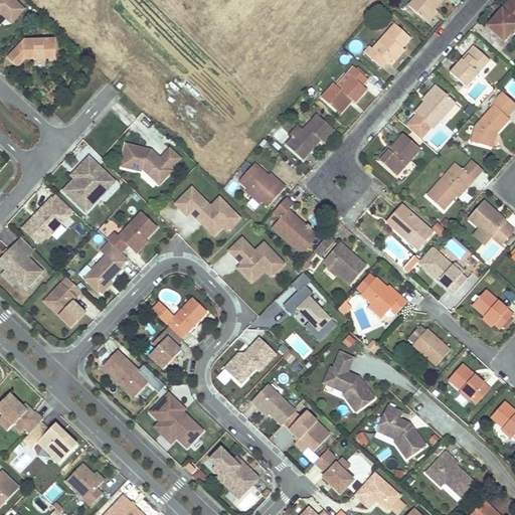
[(10,23),(23,9),(13,0),(0,0),(0,13),(10,23)]
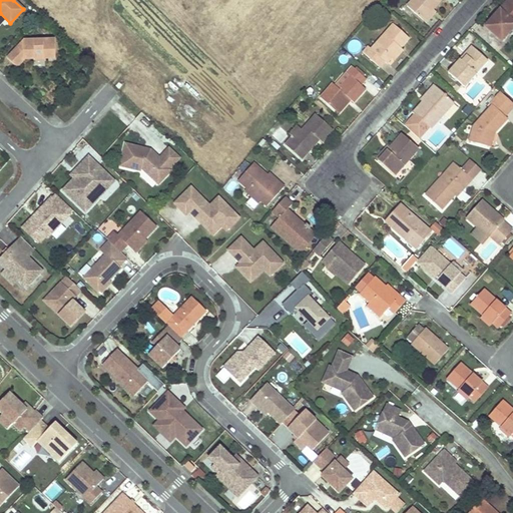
[(411,0),(407,6),(422,20),(432,8),(439,0),(411,0)]
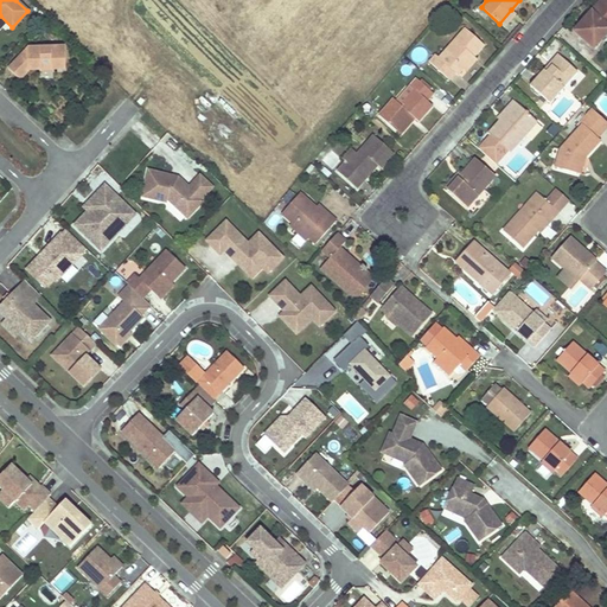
[(606,2),(604,0),(602,0),(596,6),(590,13),(593,16),(589,20),(587,18),(575,31),(594,48),(606,32),(606,2)]
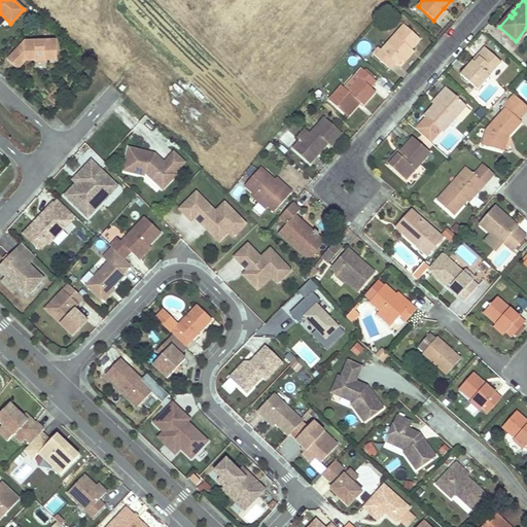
[(444,8),(433,21),(436,23),(447,11),(444,8)]
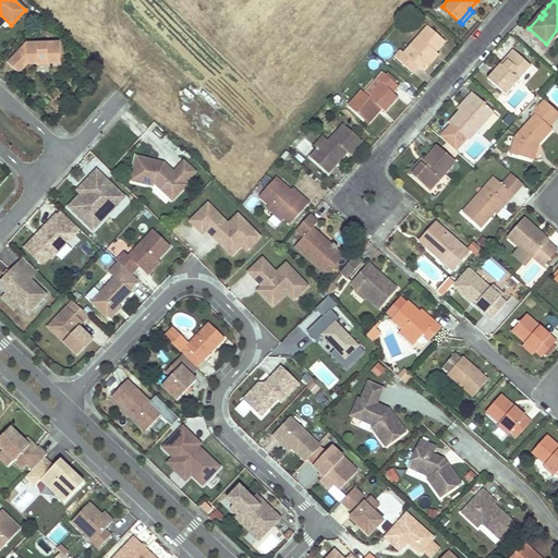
[(445,41),(427,25),(402,52),(400,50),(395,58),(413,74),(419,68),(421,70),(426,63),(424,61),(434,50),(436,52),(445,41)]
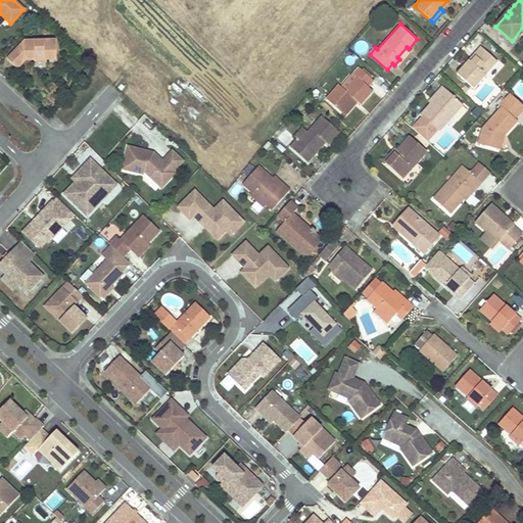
[(56,59),(56,39),(24,40),(24,46),(17,47),(6,58),(16,67),(25,59),(35,59),(34,50),(44,50),(45,59),(56,59)]
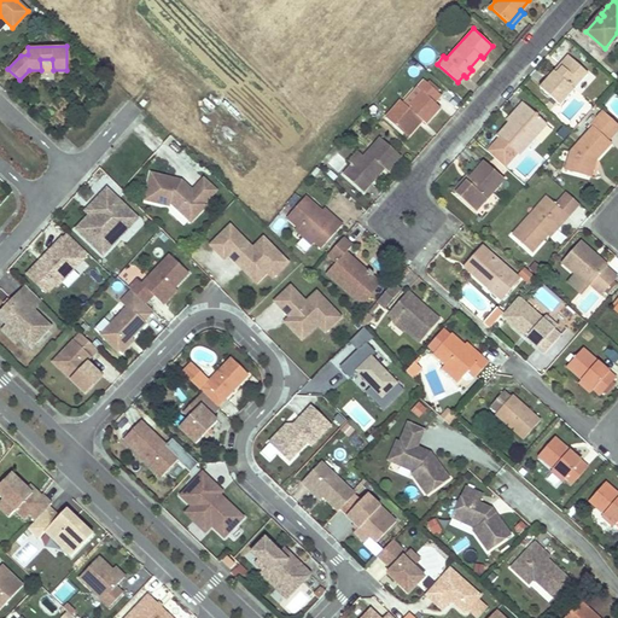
[(606,56),(595,46),(587,54),(599,64),(606,56)]
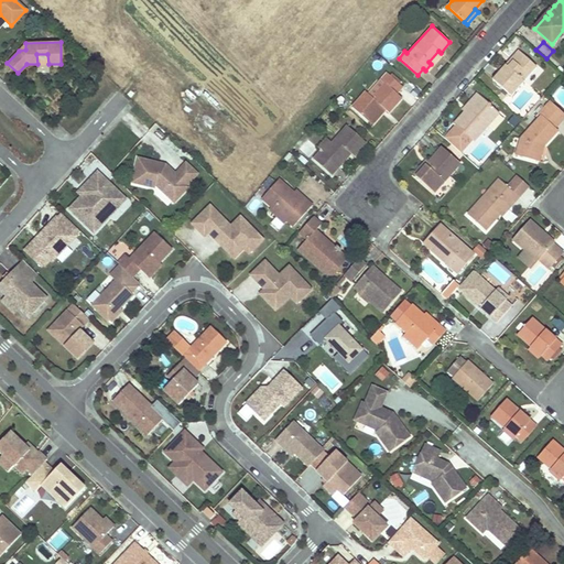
[(563,72),(563,51),(557,45),(553,51),(546,58),(563,74),(563,72)]
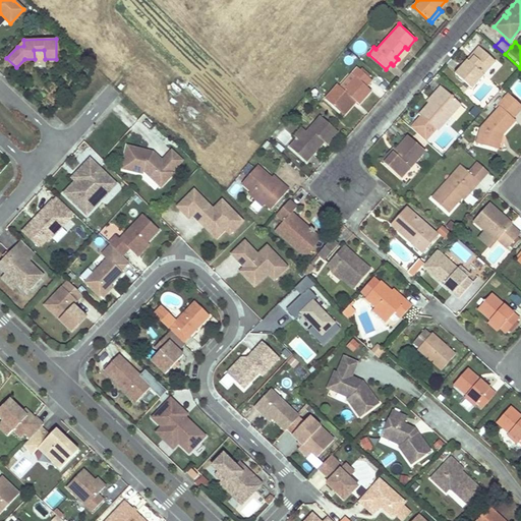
[(410,52),(407,49),(405,47),(396,57),(398,59),(401,61),(410,52)]
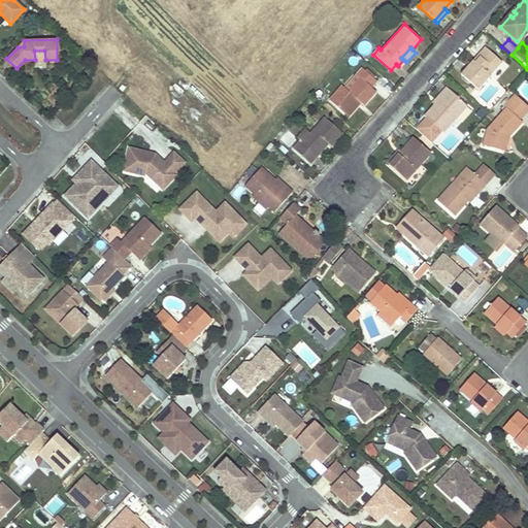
[(472,61),(460,74),(479,91),(502,64),(485,47),(477,55),(480,57),(474,63),(472,61)]
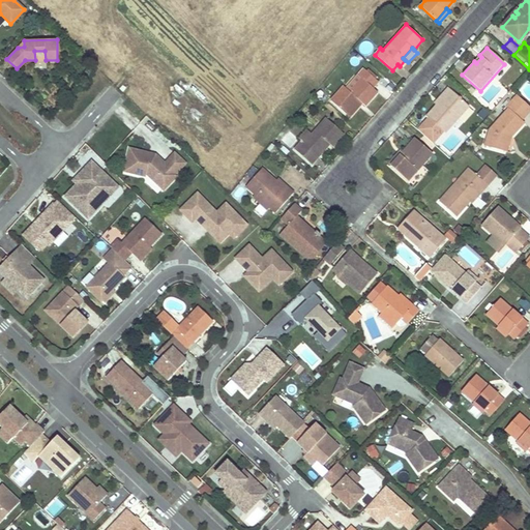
[(374,89),(377,85),(380,82),(364,69),(358,76),(362,79),(350,92),(344,86),(331,100),(346,114),(358,99),(362,104),(365,106),(378,92),(374,89)]
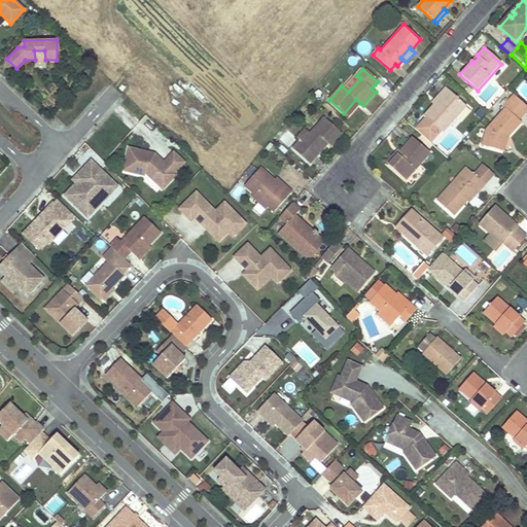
[(443,96),(434,105),(415,128),(433,144),(466,106),(446,86),(440,94),(443,96)]
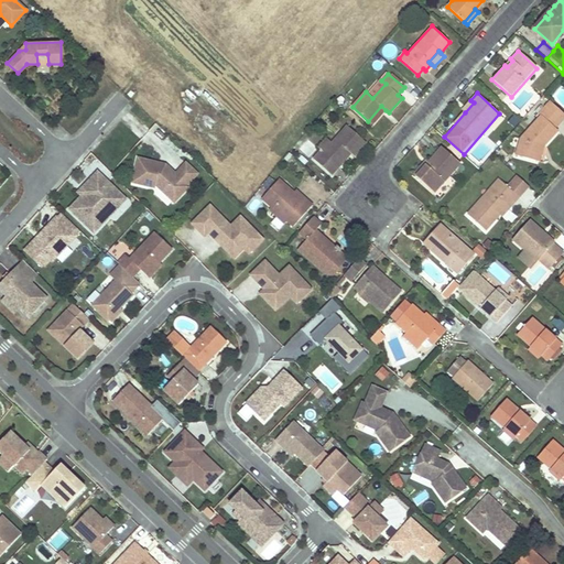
[(474,102),(470,100),(462,109),(465,112),(474,102)]
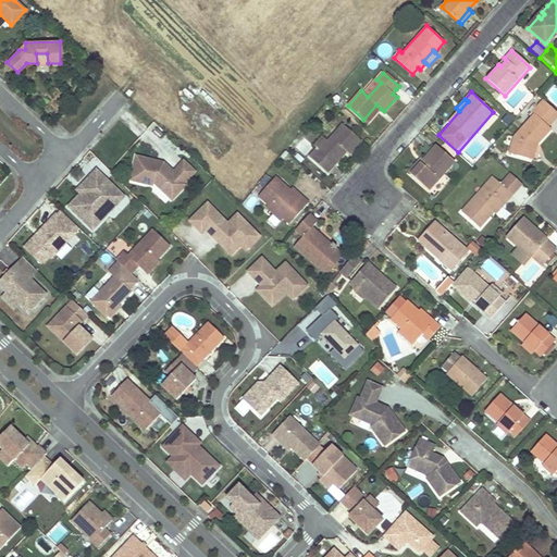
[(533,145),(535,143),(536,141),(539,144),(552,128),(548,126),(556,116),(556,111),(545,100),(533,112),(534,114),(515,137),(509,152),(529,159),(533,145)]
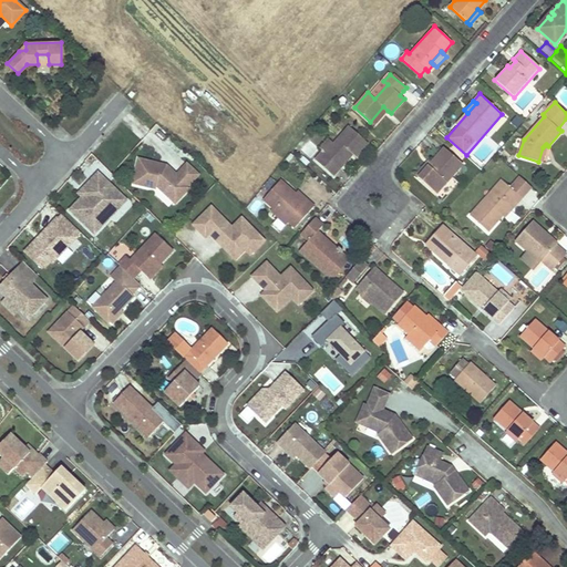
[(383,106),(370,122),(374,125),(388,111),(383,106)]
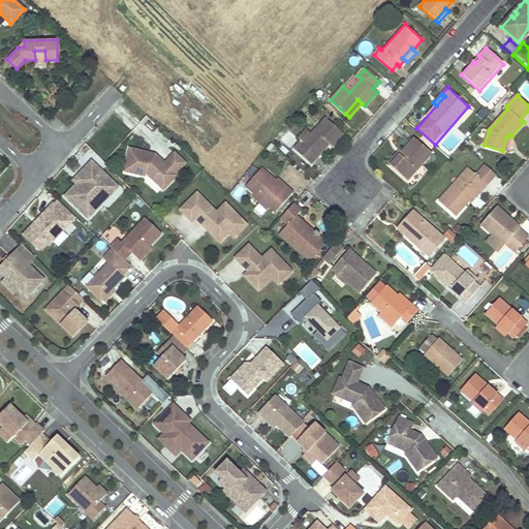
[(332,147),(337,141),(343,134),(325,119),(303,143),(301,141),(293,150),(311,165),(317,157),(316,155),(327,143),(329,145),(332,147)]
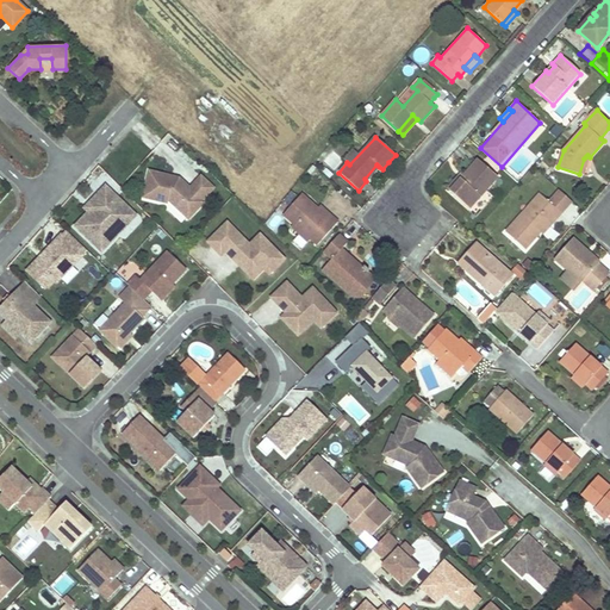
[(584,159),(579,174),(584,175),(590,157),(587,155),(586,156),(584,159)]
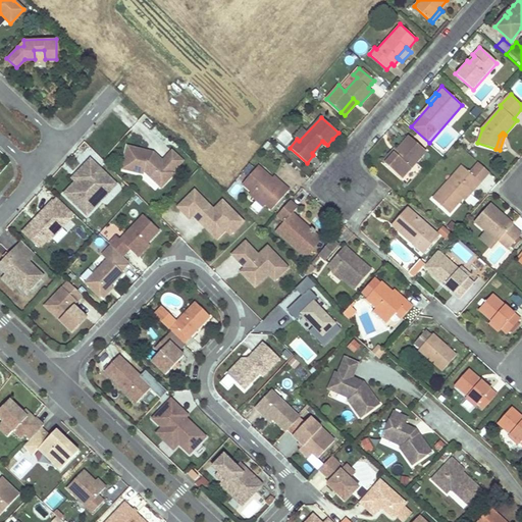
[(385,164),(394,171),(402,177),(426,151),(410,137),(398,150),(385,164)]
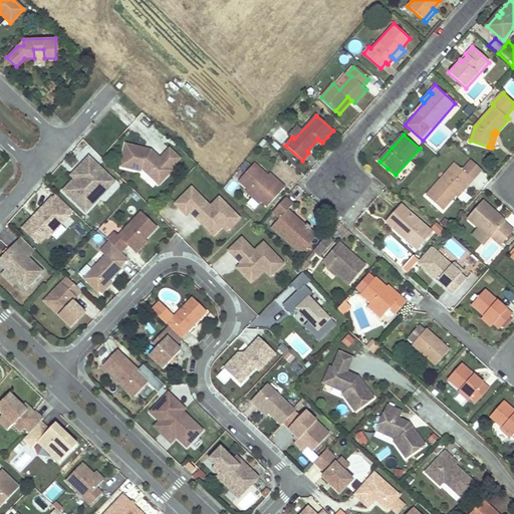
[(308,153),(319,141),(317,139),(307,151),(308,153)]
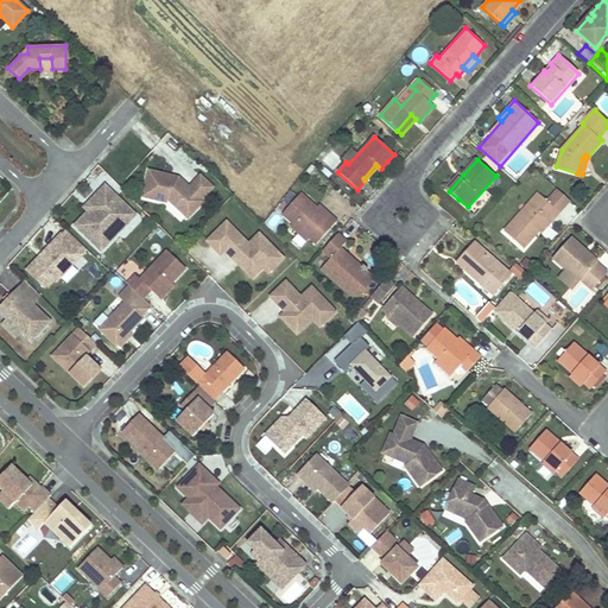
[(200,202),(213,188),(201,176),(189,188),(182,181),(177,179),(177,183),(172,182),(173,176),(149,170),(143,195),(166,202),(168,201),(182,213),(194,200),(196,202),(200,202)]
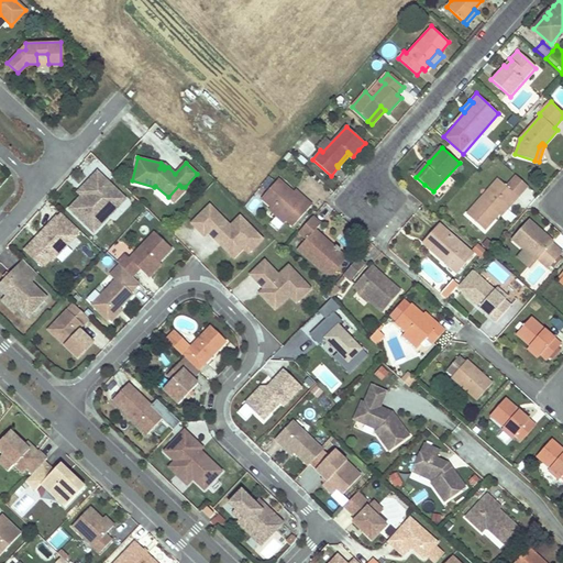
[(427,159),(414,174),(416,177),(429,162),(427,159)]
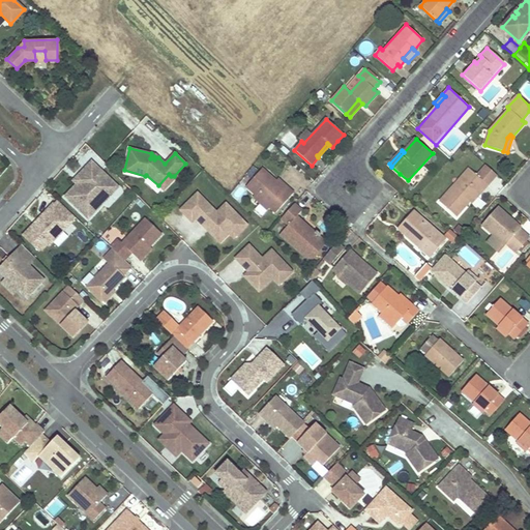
[(110,194),(102,186),(109,179),(90,160),(83,169),(87,172),(64,196),(87,217),(110,194)]
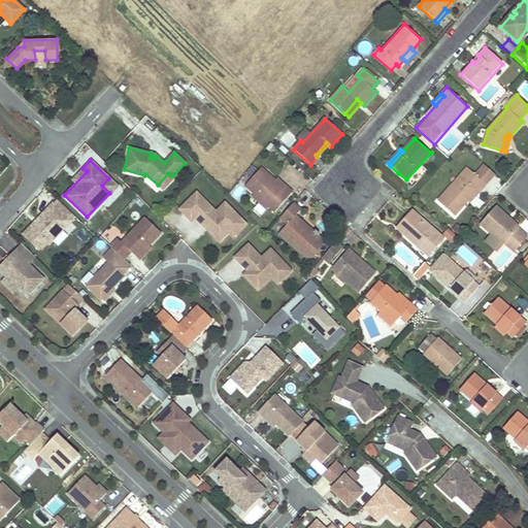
[(194,175),(199,169),(194,163),(188,169),(194,175)]
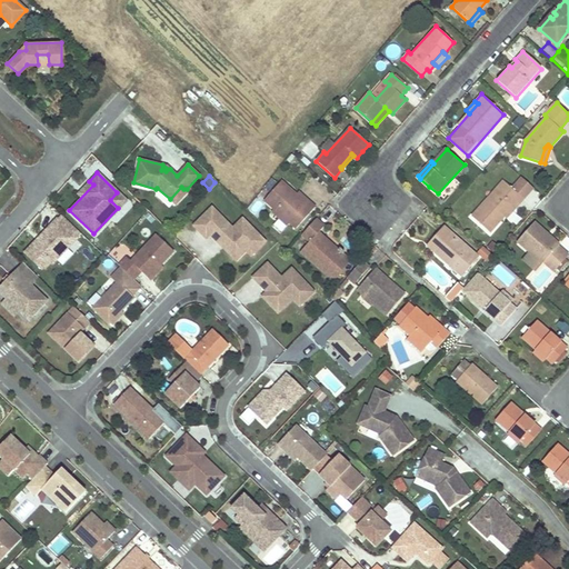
[(506,196),(512,188),(503,181),(497,188),(506,196)]
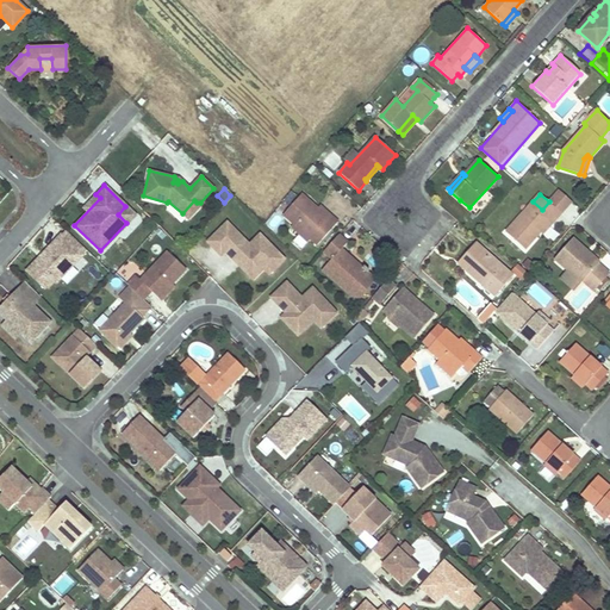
[(330,217),(328,219),(317,210),(309,204),(302,197),(284,216),(317,246),(337,223),(330,217)]
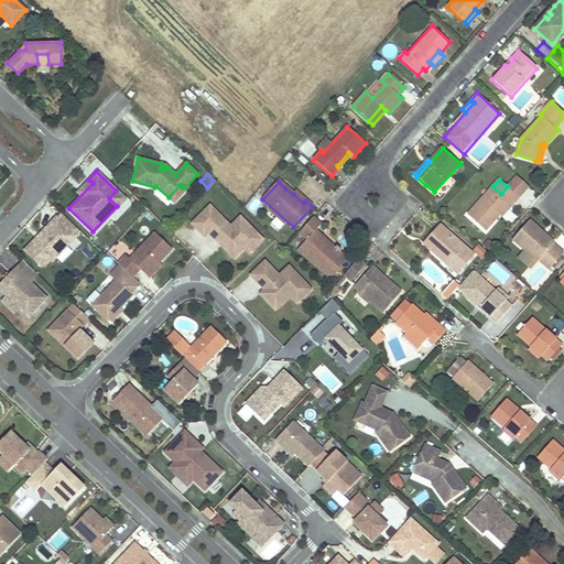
[(174,203),(187,188),(185,187),(182,187),(180,185),(169,197),(174,203)]
